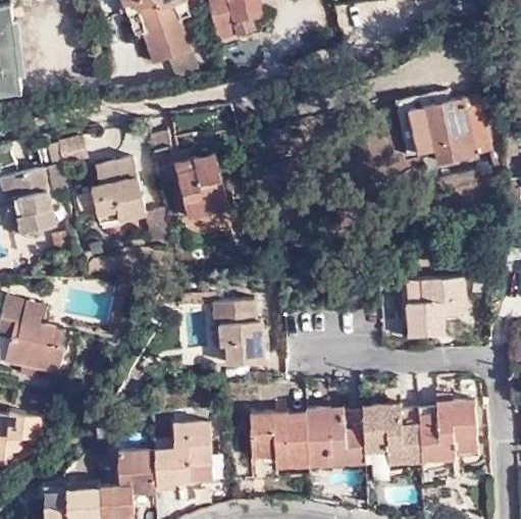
[(121,0),(135,37),(143,35),(152,63),(193,49),(181,19),(189,17),(183,1),(186,0),(121,0)]
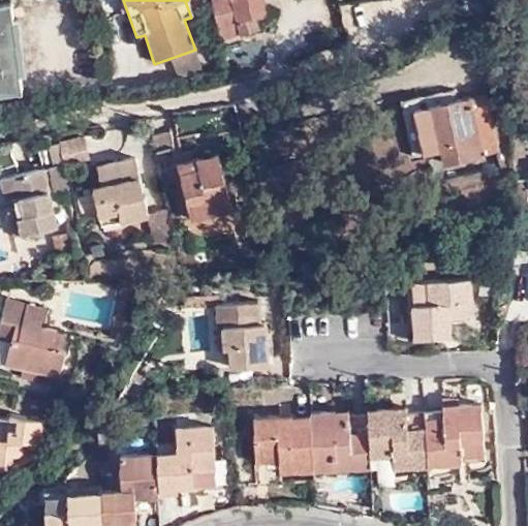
[(209,0),(219,39),(258,31),(255,18),(268,16),(264,0),(209,0)]
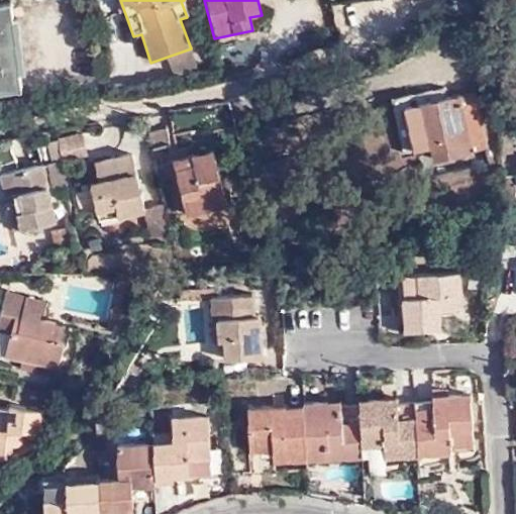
[(0,93),(21,91),(19,75),(13,20),(11,3),(0,4),(0,93)]
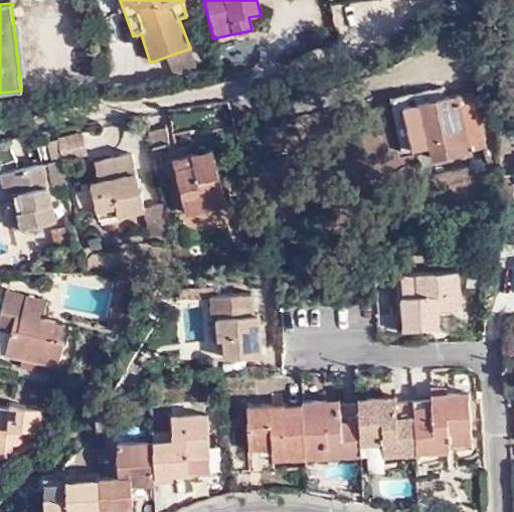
[(13,20),(19,74),(25,73),(19,19),(13,20)]
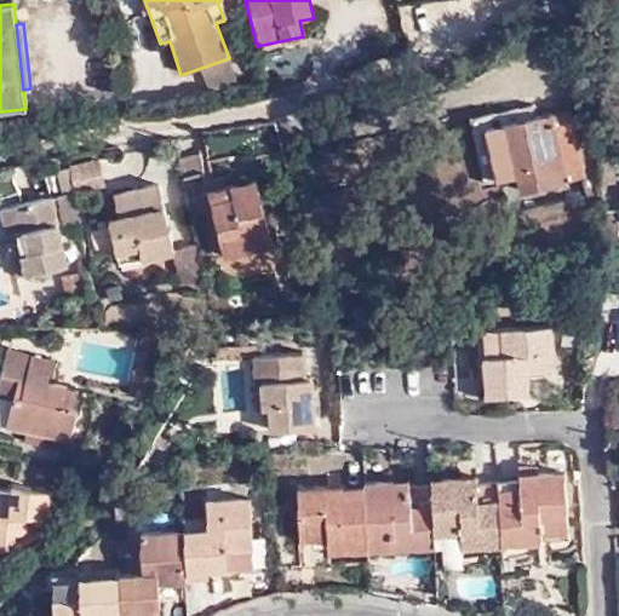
[(489,185),(499,183),(487,132),(534,120),(532,109),(474,124),(489,185)]
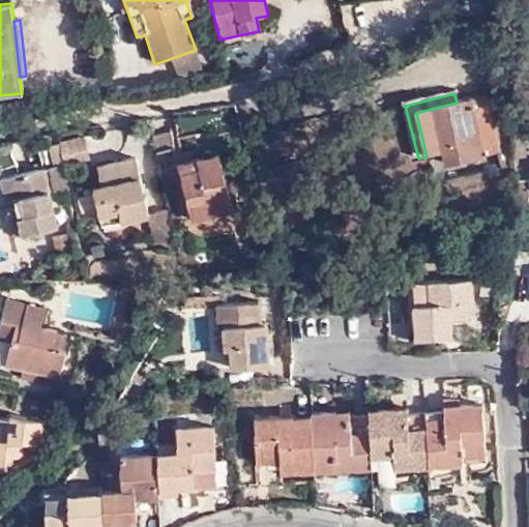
[(416,113),(427,156),(442,152),(446,169),(502,156),(488,95),(457,103),(416,113)]
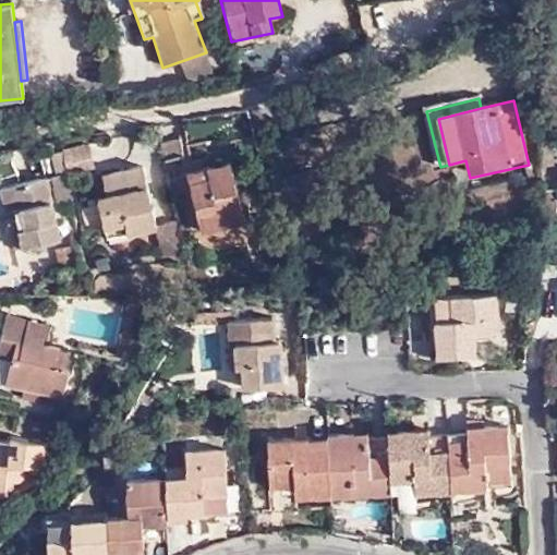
[(159,146),(168,181),(186,177),(179,142),(159,146)]
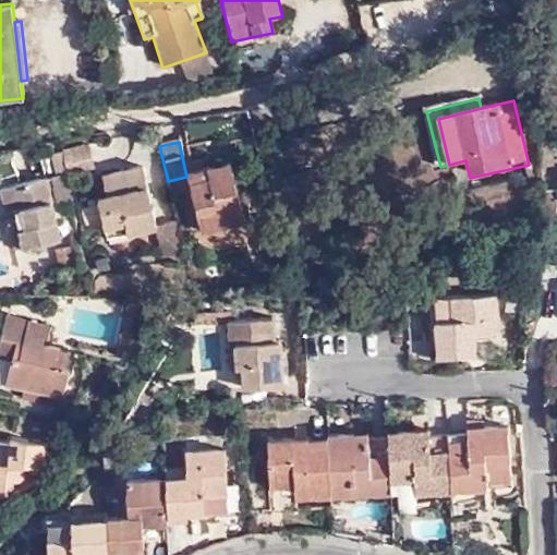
[(62,151),(68,175),(69,178),(93,172),(87,144),(62,151)]
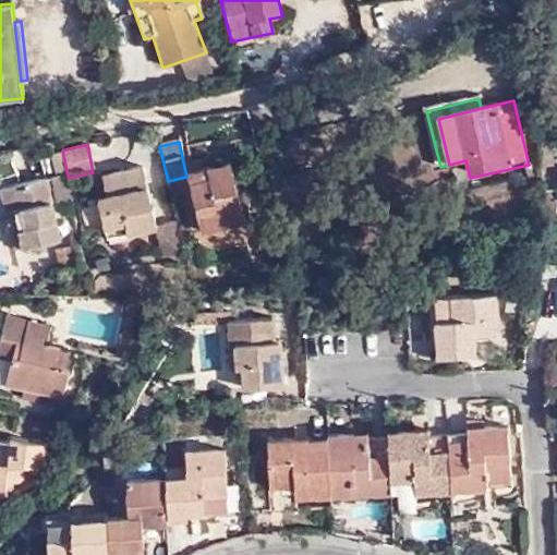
[(16,176),(8,154),(0,155),(0,180),(1,182),(16,176)]
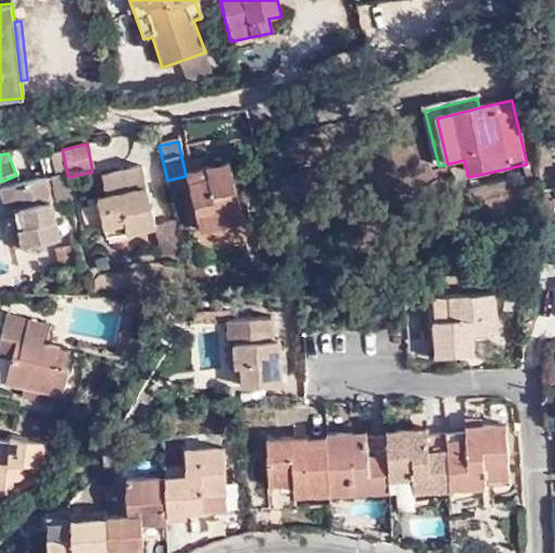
[(209,179),(190,184),(201,231),(243,222),(229,164),(206,168),(209,179)]
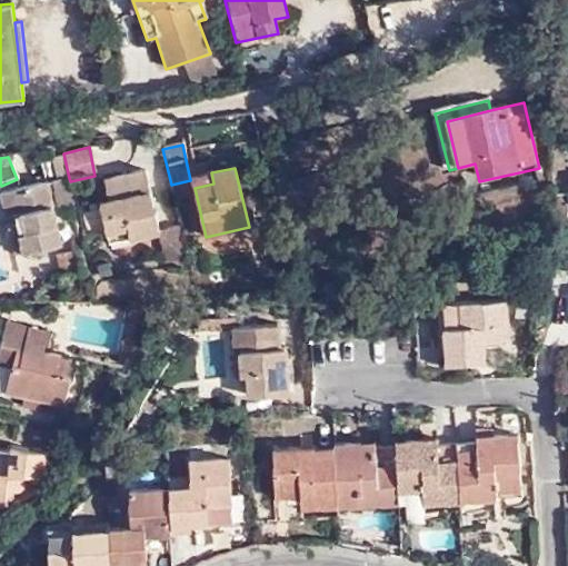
[(159,235),(158,231),(146,172),(103,180),(107,200),(98,202),(106,236),(128,230),(130,240),(159,235)]
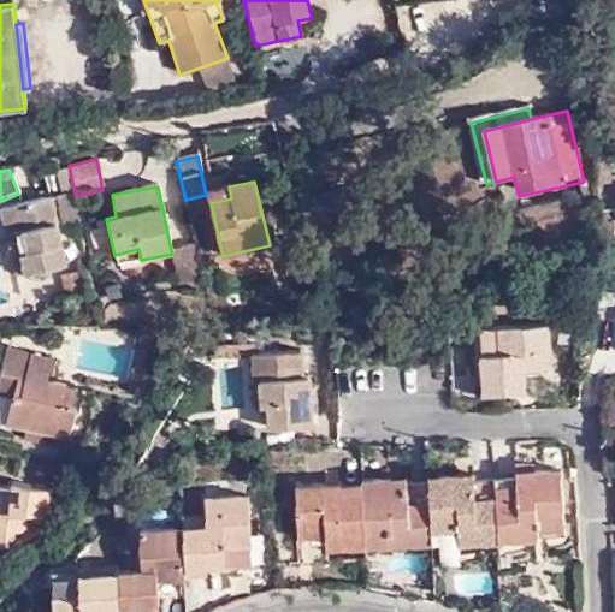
[(208,192),(211,203),(231,198),(229,186),(208,192)]
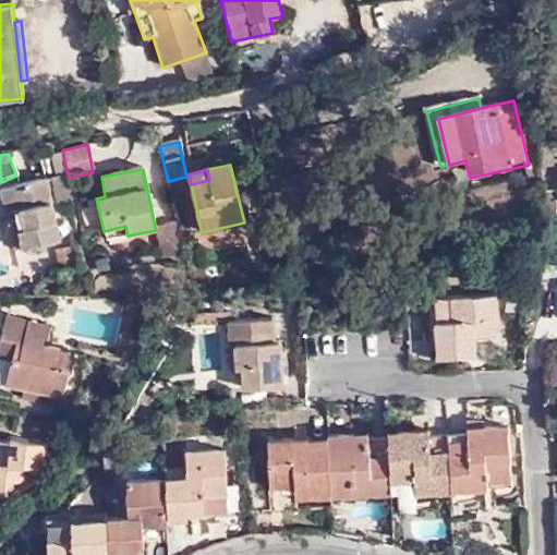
[(58,210),(75,207),(69,178),(68,175),(50,179),(58,210)]
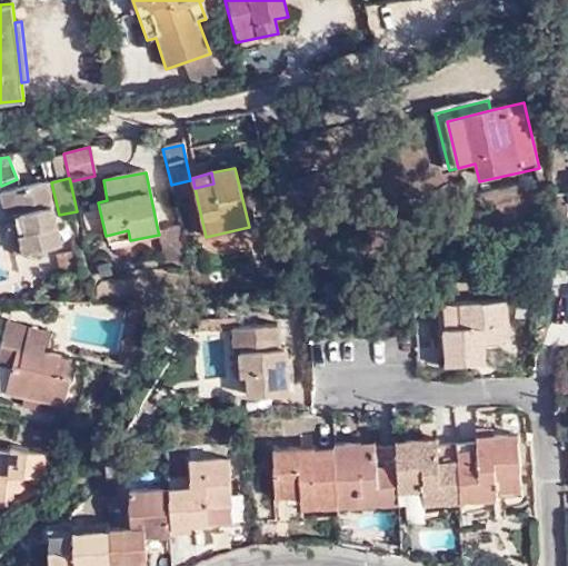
[(15,225),(21,256),(61,247),(48,182),(0,194),(0,199),(7,227),(15,225)]
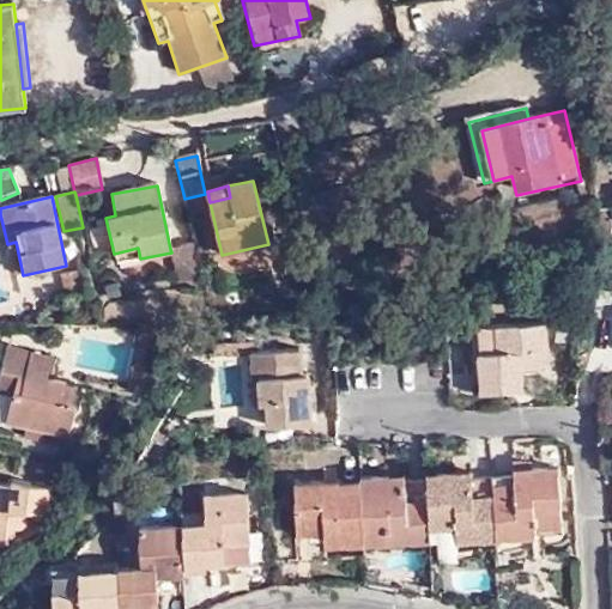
[(14,278),(23,275),(16,242),(7,244),(14,278)]
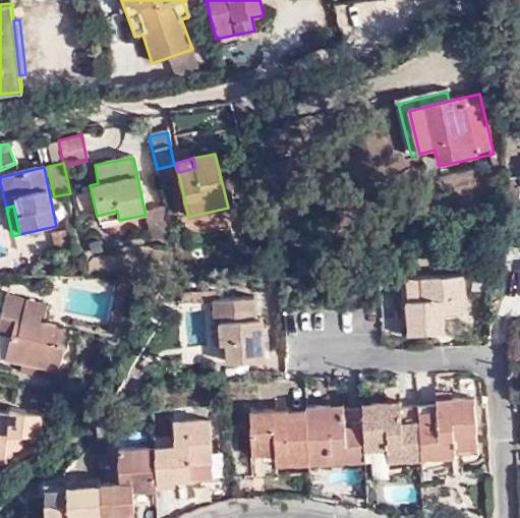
[(164,208),(145,212),(146,215),(152,242),(171,238),(164,208)]
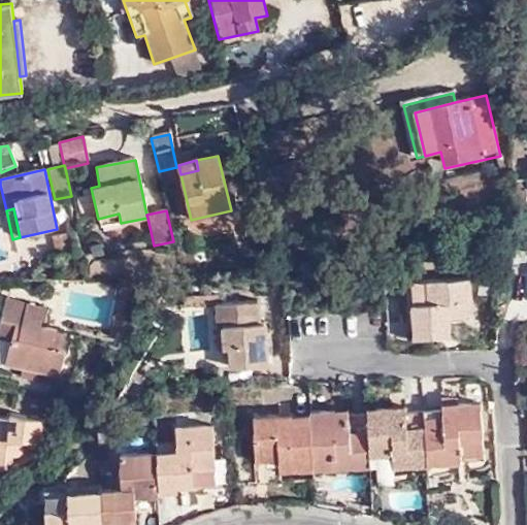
[(119,214),(98,219),(100,227),(121,223),(119,214)]
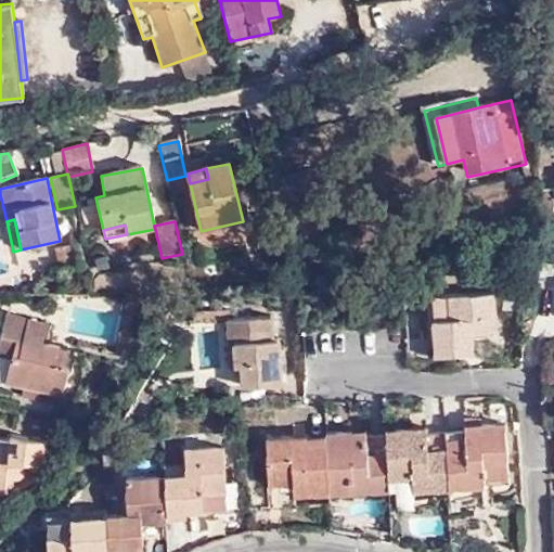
[(68,248),(55,251),(59,272),(73,270),(68,248)]
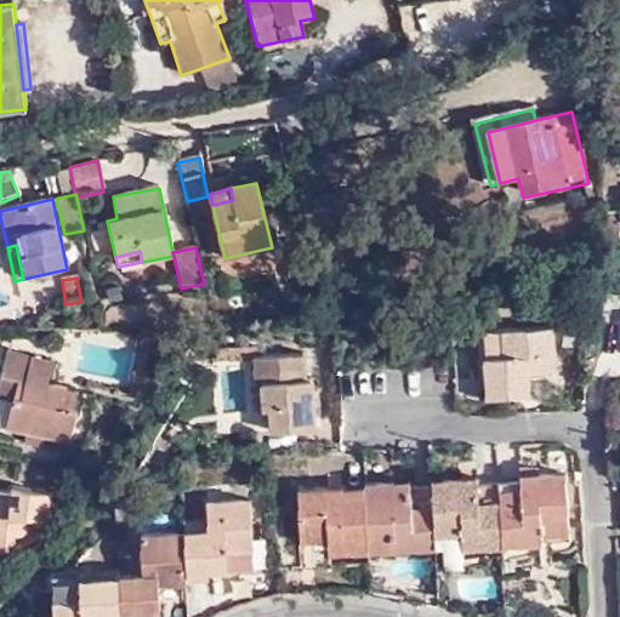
[(487,400),(529,398),(529,375),(555,373),(552,330),(483,333),(484,360),(487,400)]
